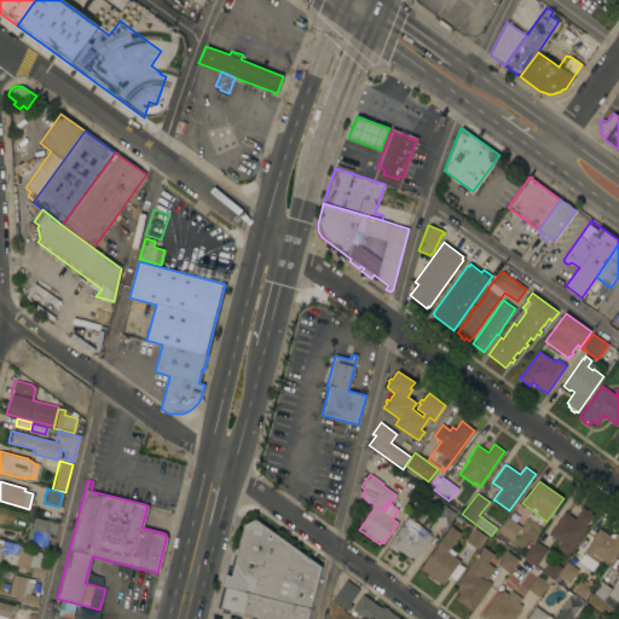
[(446,527),(434,519),(444,505),(456,514),(446,527)]
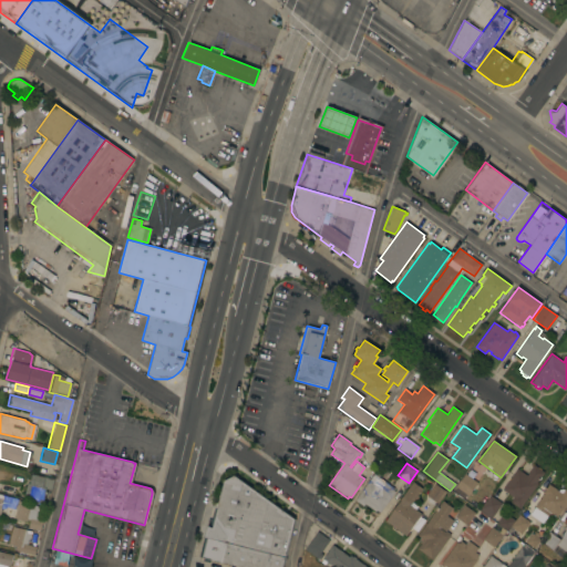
[(517,468),(526,475),(534,465),(544,472),(536,482),(537,483),(519,508),(509,502),(513,497),(502,490),(517,468)]
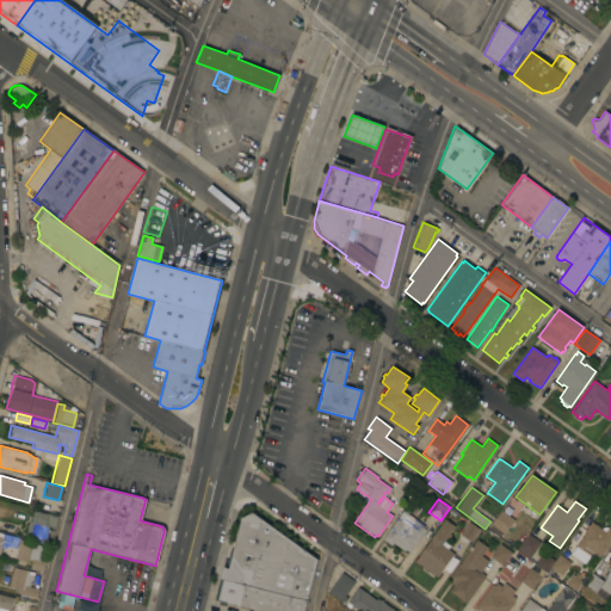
[(54,528),(48,526),(47,529),(49,530),(49,534),(47,532),(44,541),(24,536),(28,520),(30,520),(32,511),(47,514),(47,513),(56,516),(54,528)]
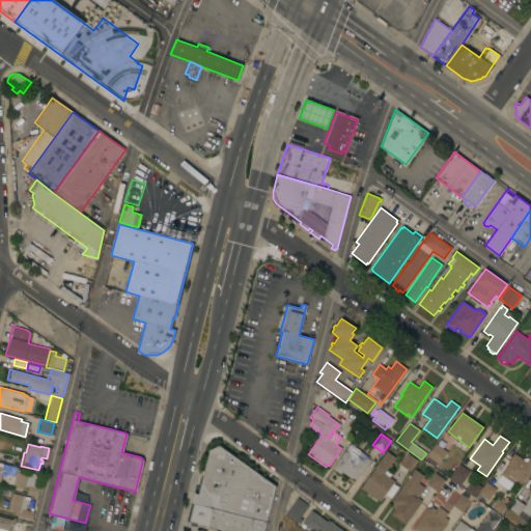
[(350,444),(367,456),(367,457),(369,459),(355,480),(353,477),(352,479),(341,472),(340,474),(332,468),(350,444)]
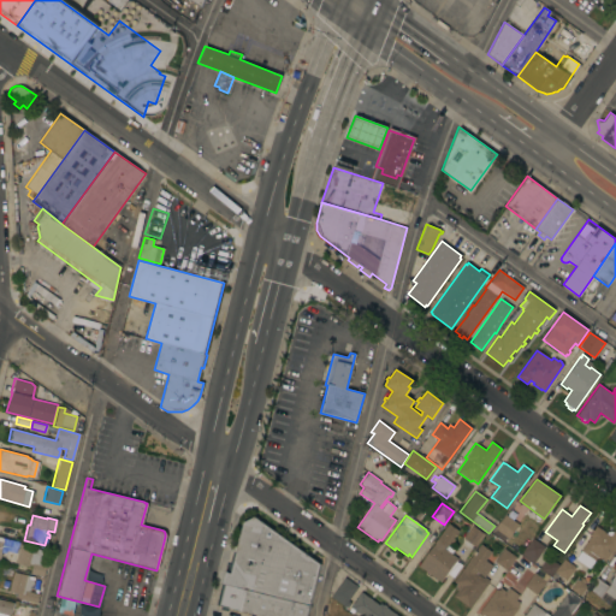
[(495,528),(504,515),(519,525),(508,539),(495,528)]
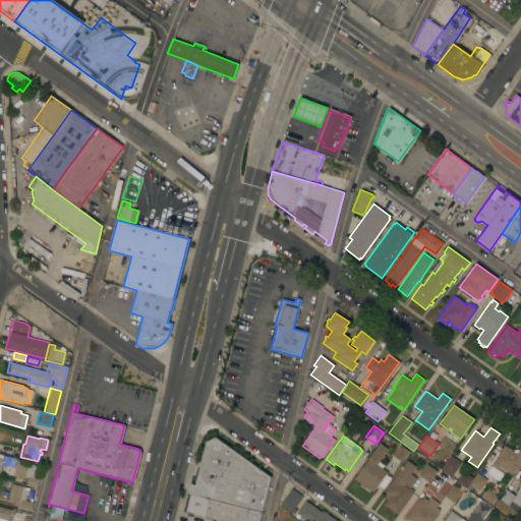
[(222,520),(193,514),(192,517),(186,515),(187,513),(183,512),(190,483),(194,484),(206,442),(215,437),(271,476),(259,520),(222,520)]
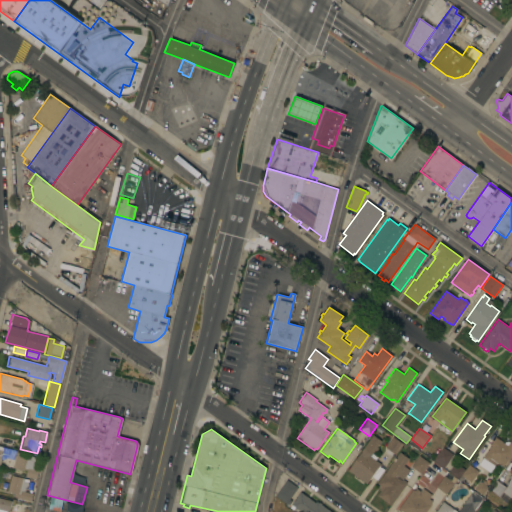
[(348,470),(361,452),(361,451),(372,435),(381,441),(376,447),(378,448),(375,452),(373,451),(370,456),(380,464),(366,484),(348,470)]
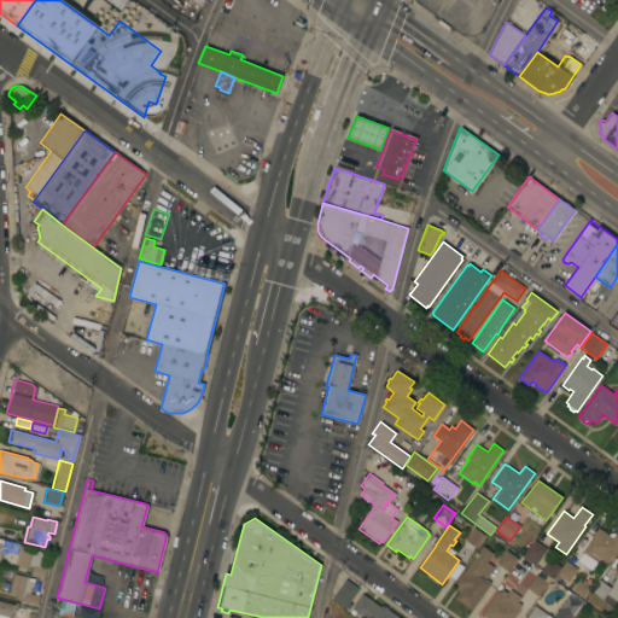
[(473,528),(487,536),(477,549),(465,540),(473,528)]
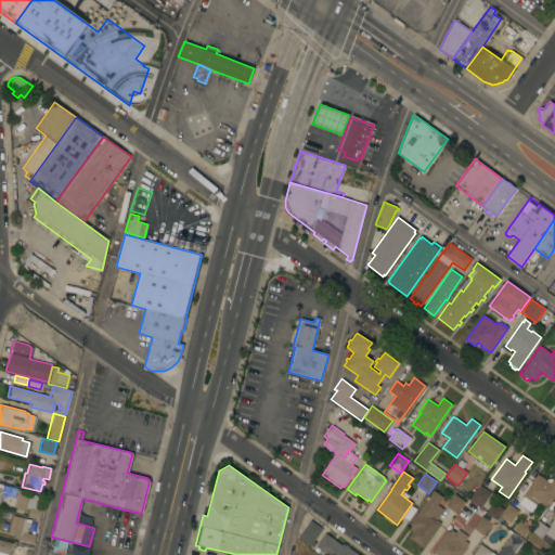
[(553,478),(554,479),(554,491),(544,506),(538,501),(530,513),(518,503),(523,497),(531,483),(530,482),(537,474),(545,480),(547,479),(550,478),(552,479),(553,478)]
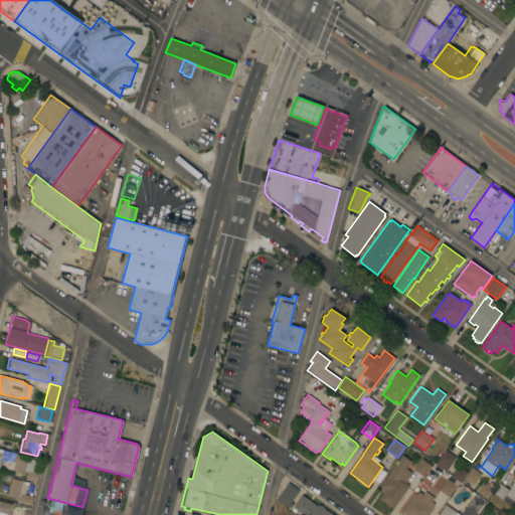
[(0,449),(16,454),(13,464),(0,461),(0,449)]
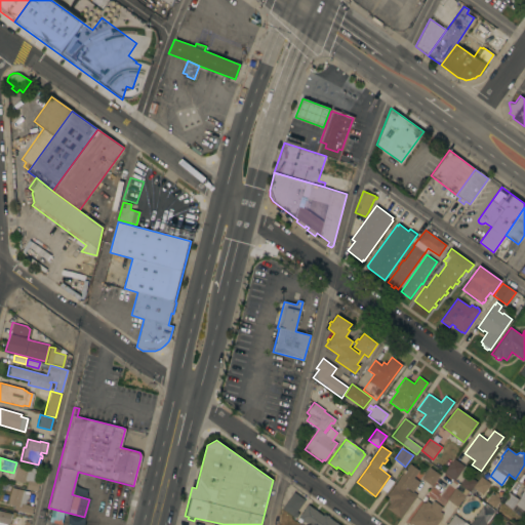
[(443,474),(453,458),(463,467),(453,481),(443,474)]
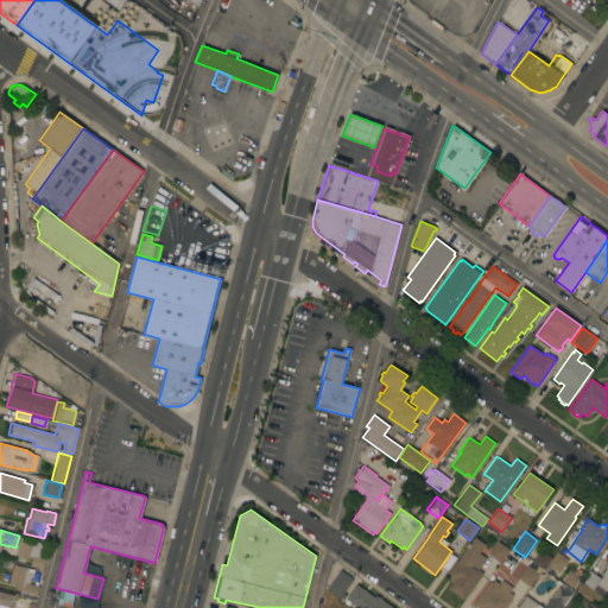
[(19,537),(42,543),(38,557),(45,559),(42,569),(29,565),(31,557),(29,556),(27,559),(14,556),(19,537)]
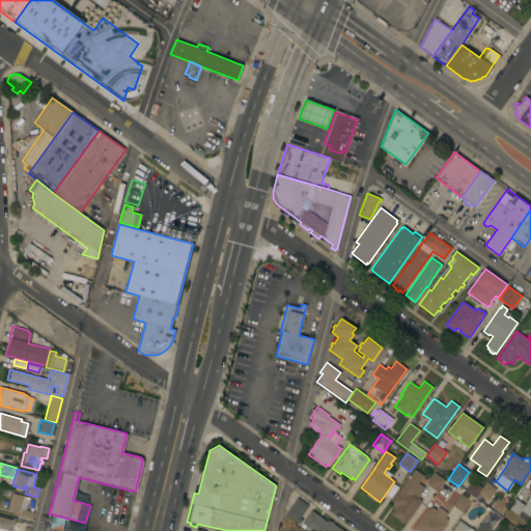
[(414,469),(423,476),(418,483),(424,487),(417,498),(421,501),(404,524),(390,513),(394,508),(393,507),(395,505),(391,502),(414,469)]
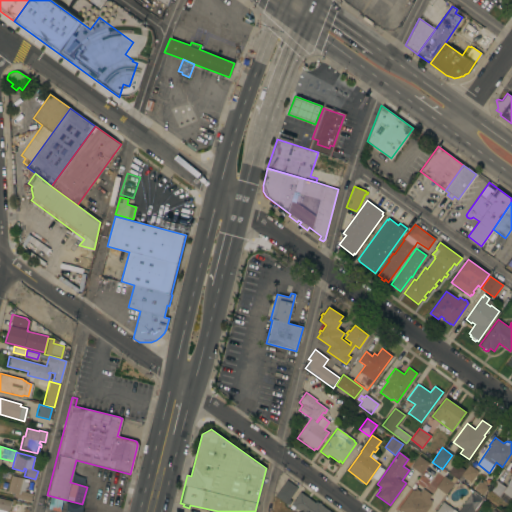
[(410,466),(418,455),(428,463),(421,474),(410,466)]
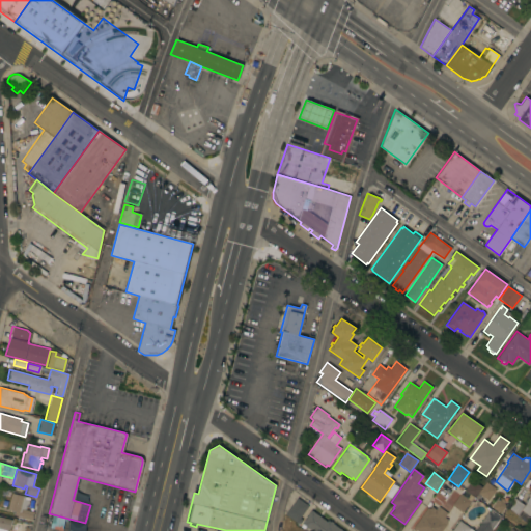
[(464,491),(471,480),(481,486),(474,497),(464,491)]
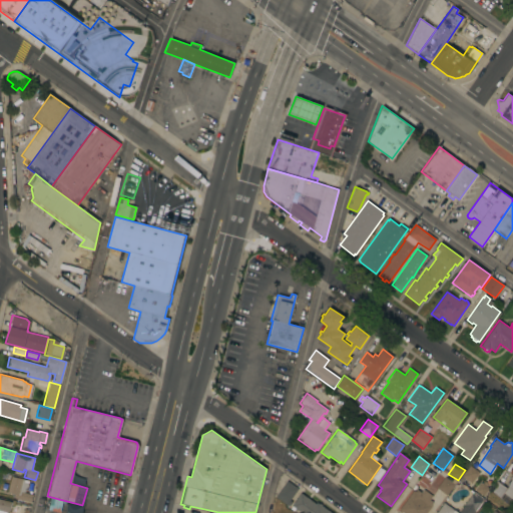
[(479,473),(471,483),(461,476),(469,465),(479,473)]
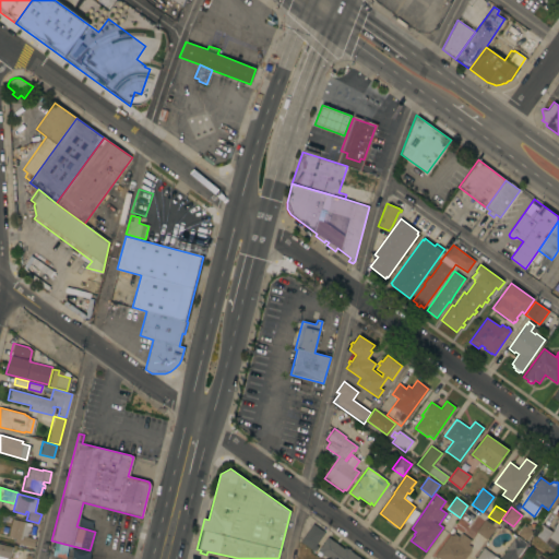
[(558,509),(558,545),(548,537),(544,543),(533,535),(540,524),(551,532),(554,530),(552,528),(558,519),(555,515),(558,509)]
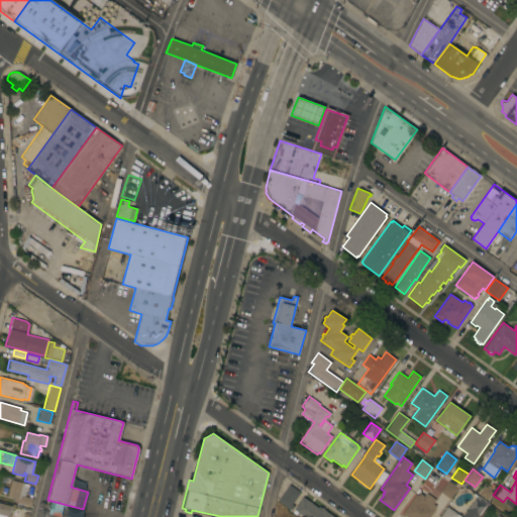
[(10,480),(28,484),(26,491),(25,491),(23,496),(32,498),(30,506),(12,501),(13,498),(6,496),(10,480)]
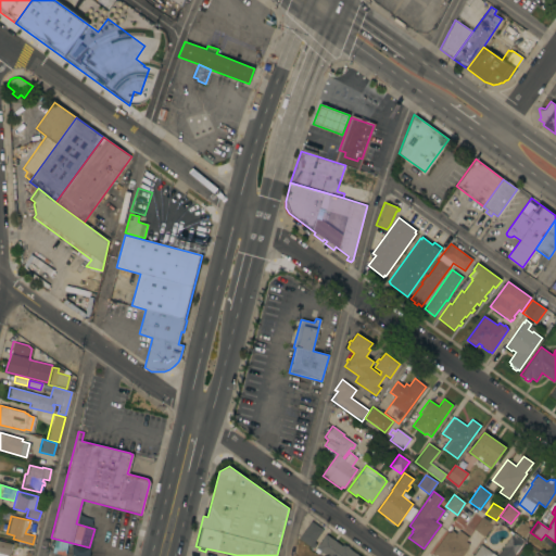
[(492,525),(483,536),(472,529),(481,517),(492,525)]
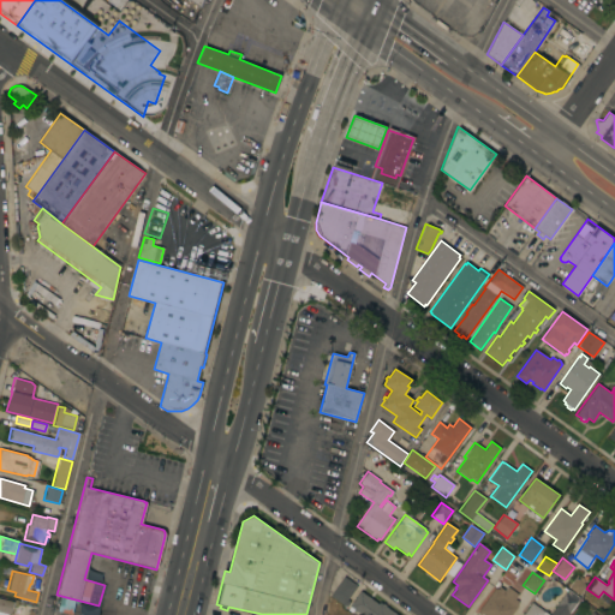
[(330,596),(344,577),(345,577),(347,573),(359,581),(357,585),(357,586),(347,599),(350,602),(346,608),(330,596)]
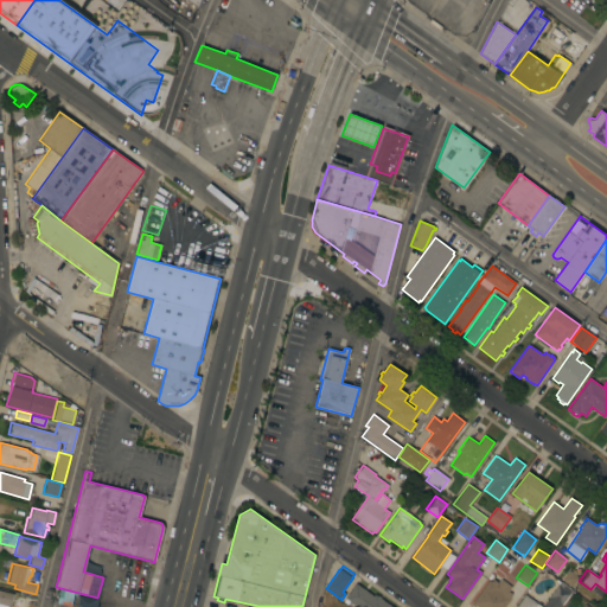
[(561,580),(568,570),(576,577),(570,587),(561,580)]
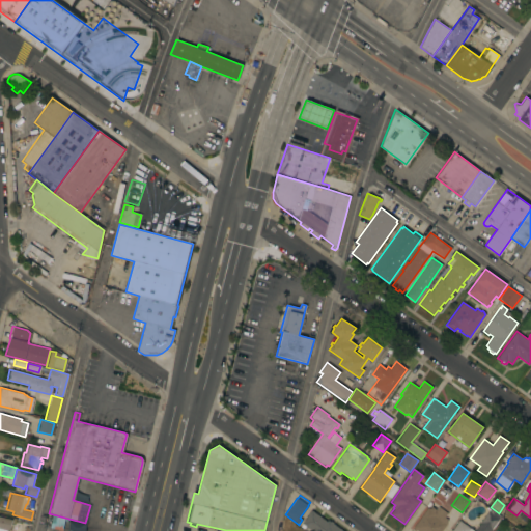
[(441,530),(416,530),(413,528),(427,507),(429,509),(431,506),(436,510),(439,506),(447,513),(445,518),(447,520),(446,525),(441,530)]
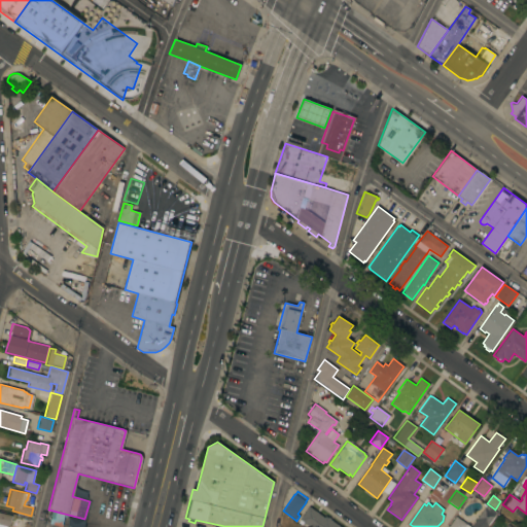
[(324,518),(325,516),(327,518),(328,517),(330,519),(330,520),(340,526),(308,526),(306,525),(304,526),(297,522),(309,506),(324,518)]
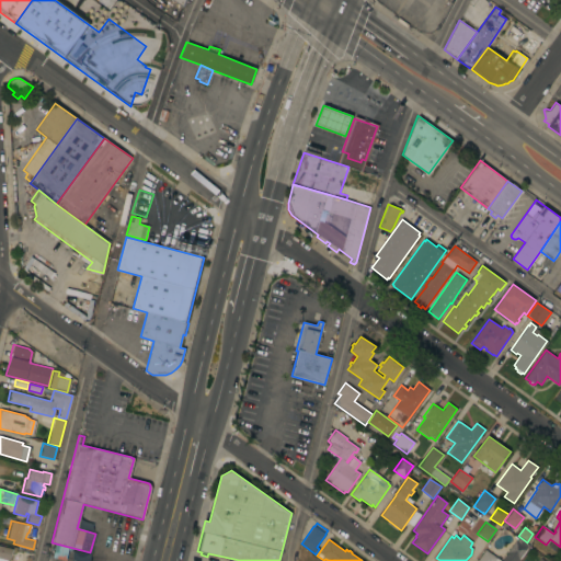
[(526,548),(517,560),(506,552),(515,540),(526,548)]
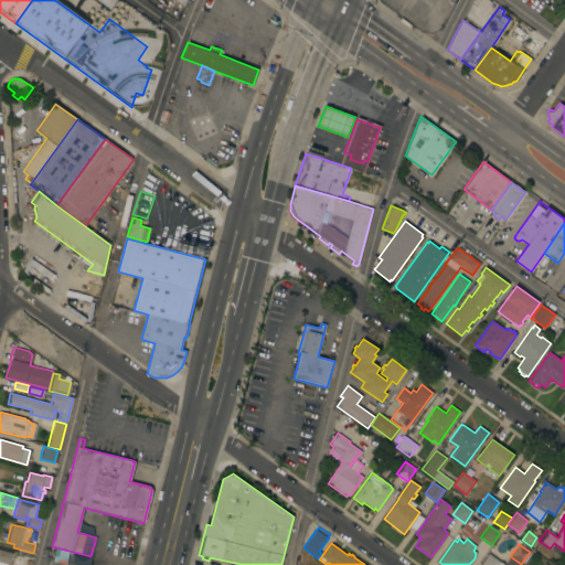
[(0,564),(0,550),(11,553),(9,564),(7,564),(6,564),(0,564)]
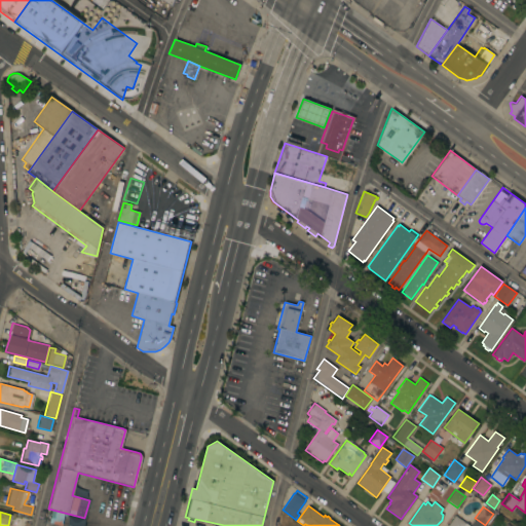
[(446,525),(455,515),(468,525),(446,525)]
